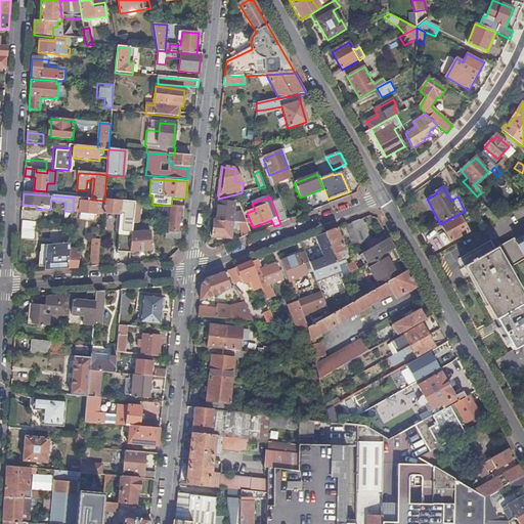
[(74,198),(73,212),(103,214),(103,213),(104,201),(92,200),(90,200),(90,203),(84,202),(84,199),(74,198)]
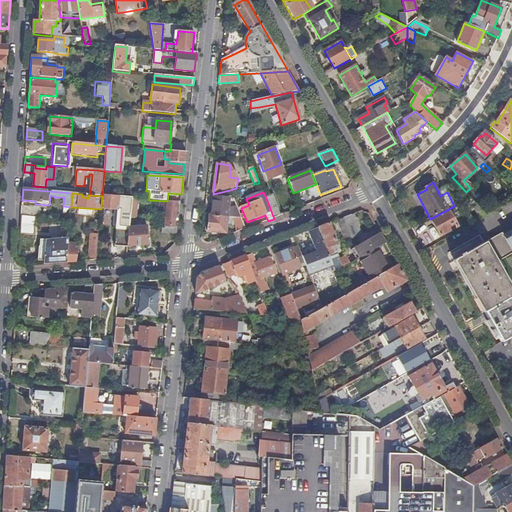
[(102,196),(101,208),(121,209),(119,227),(117,227),(116,246),(127,247),(129,228),(130,218),(132,198),(102,196)]
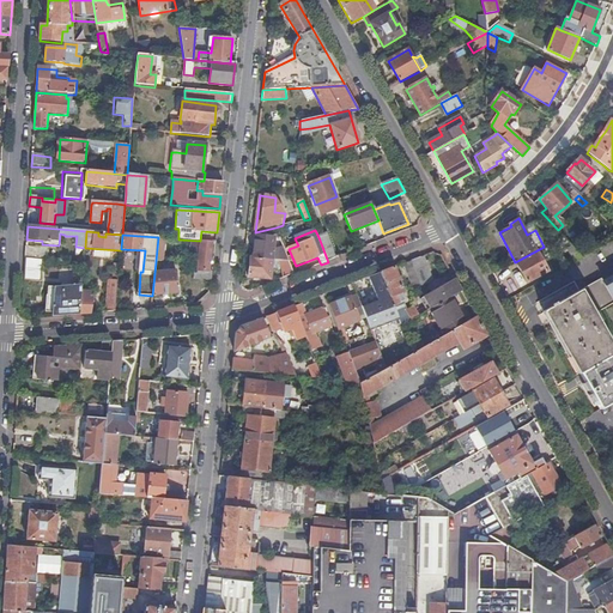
[(327,235),(319,237),(328,262),(337,259),(327,235)]
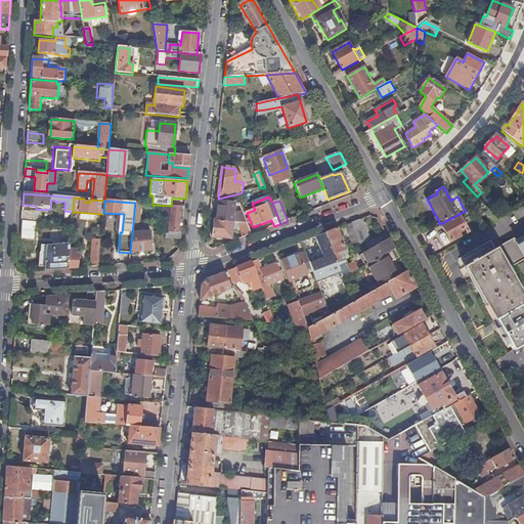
[(218,202),(216,222),(232,223),(236,223),(247,224),(242,210),(233,214),(234,204),(218,202)]
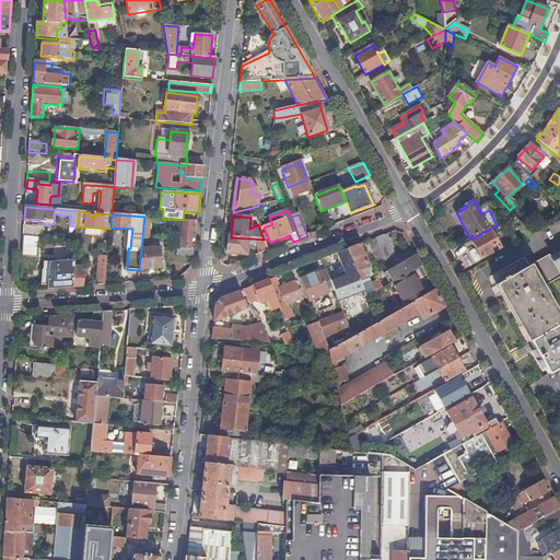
[(183,220),(181,247),(191,248),(194,221),(183,220)]
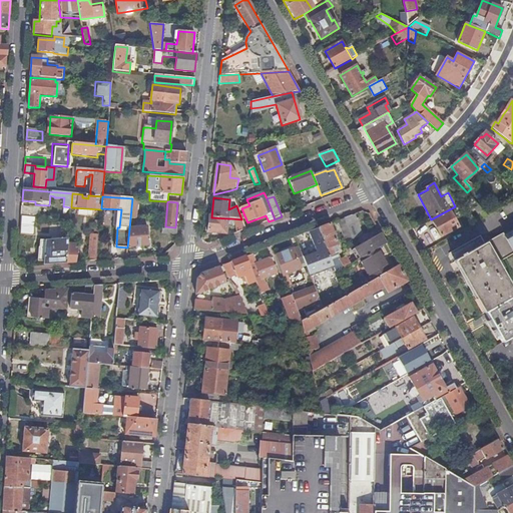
[(481,220),(488,216),(479,206),(475,208),(481,220)]
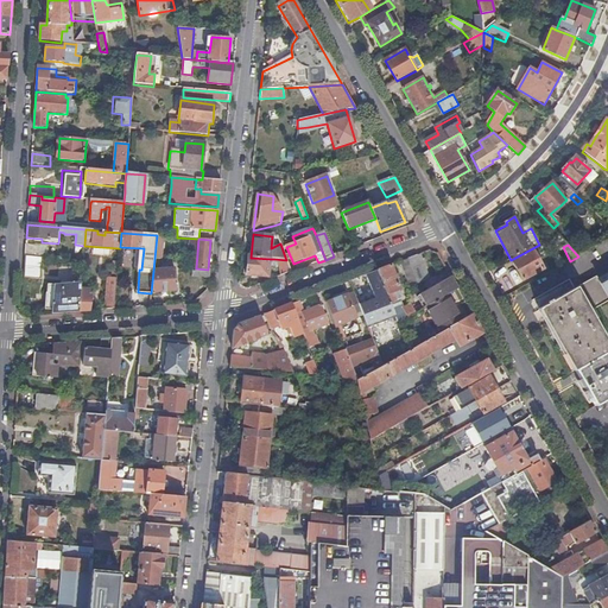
[(42,258),(46,259),(48,248),(26,246),(25,257),(42,258)]
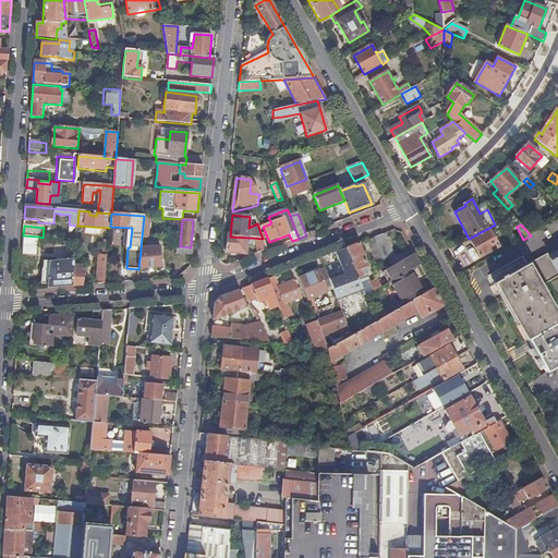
[(489,229),(471,240),(481,257),(499,247),(489,229)]
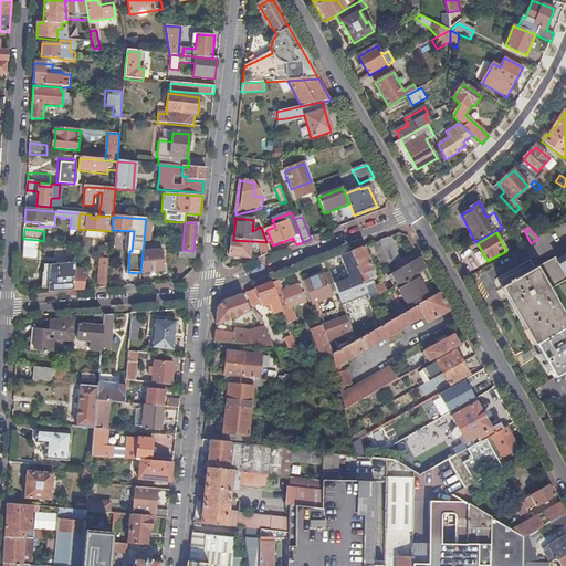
[(380,241),(389,264),(390,268),(401,263),(391,238),(380,241)]
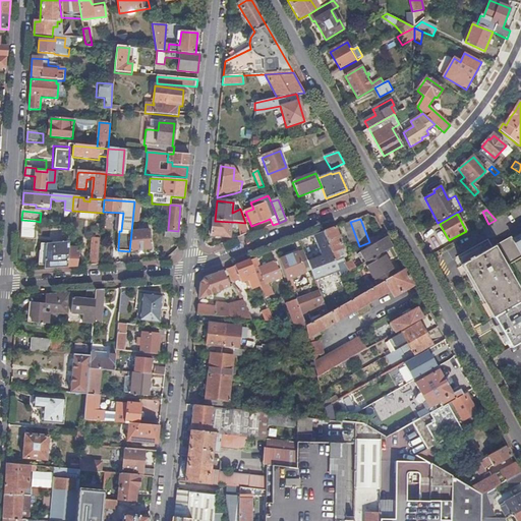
[(35,239),(36,221),(21,220),(20,238),(35,239)]
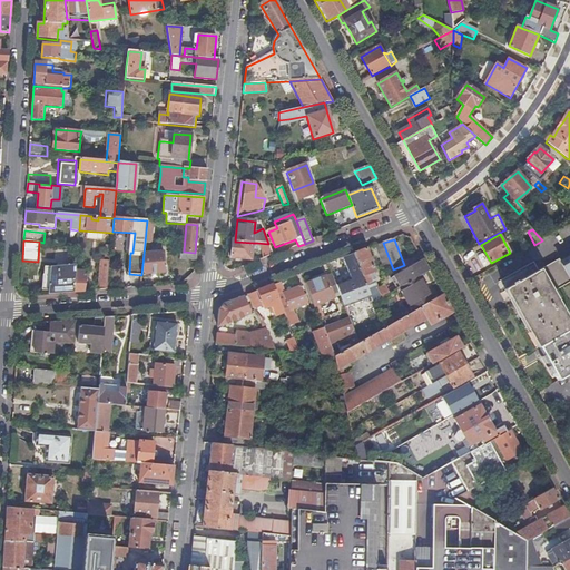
[(251,261),(252,251),(253,243),(235,242),(233,242),(232,258),(251,261)]
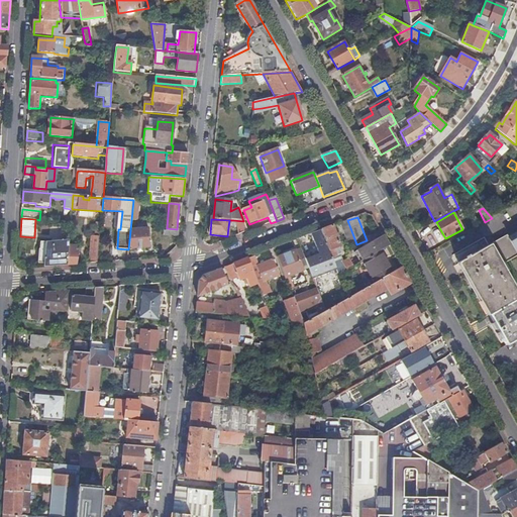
[(233,220),(236,227),(239,235),(247,232),(243,221),(233,220)]
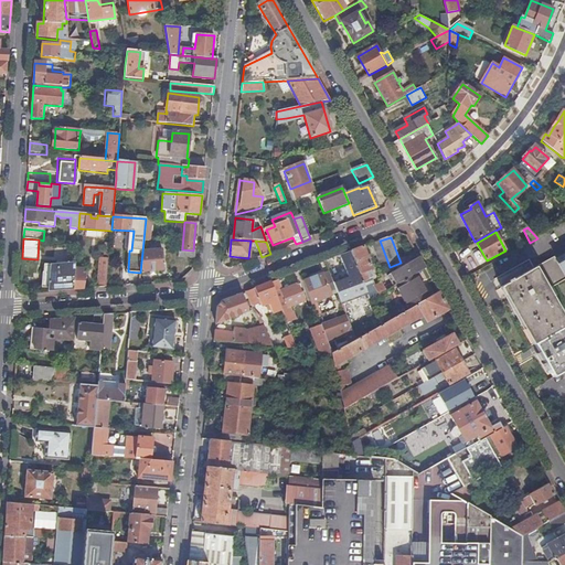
[(372,270),(363,247),(351,252),(362,283),(366,281),(364,274),(372,270)]
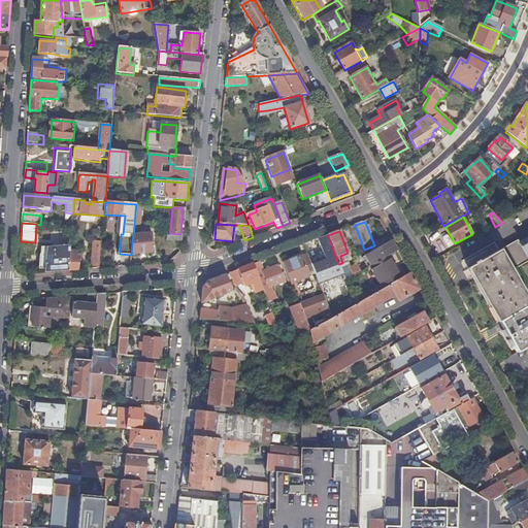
[(133,235),(131,255),(154,253),(152,233),(133,235)]
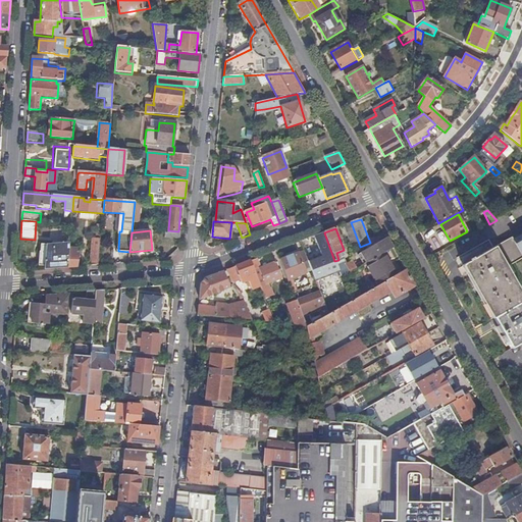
[(168,230),(165,231),(165,239),(179,240),(180,231),(178,231),(168,230)]
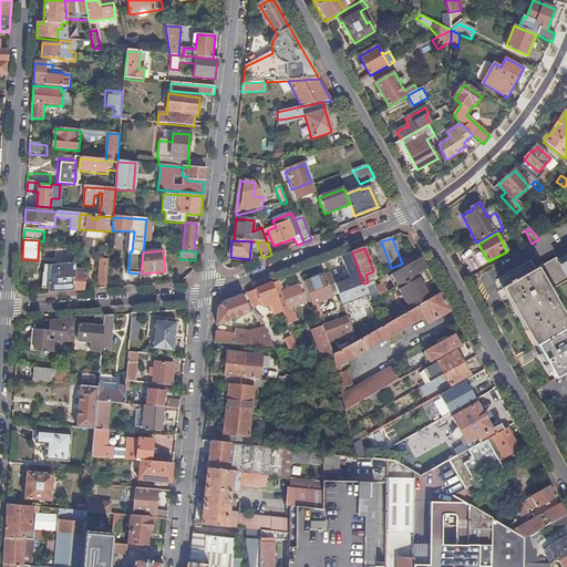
[(350,280),(336,286),(339,296),(344,309),(366,301),(367,305),(371,302),(371,301),(368,294),(363,284),(352,253),(341,257),(350,280)]
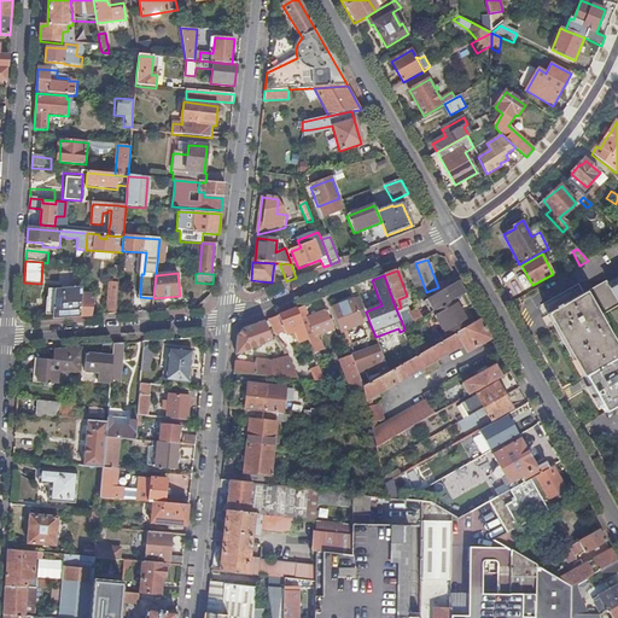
[(425,303),(429,312),(431,314),(433,313),(455,301),(466,295),(459,283),(425,303)]
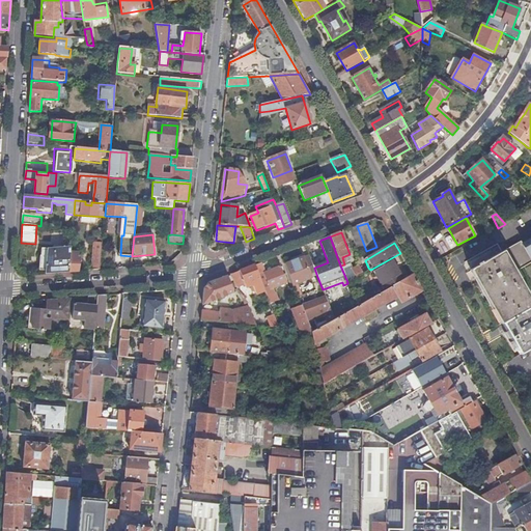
[(502,253),(513,273),(530,262),(530,261),(525,249),(521,243),(502,253)]
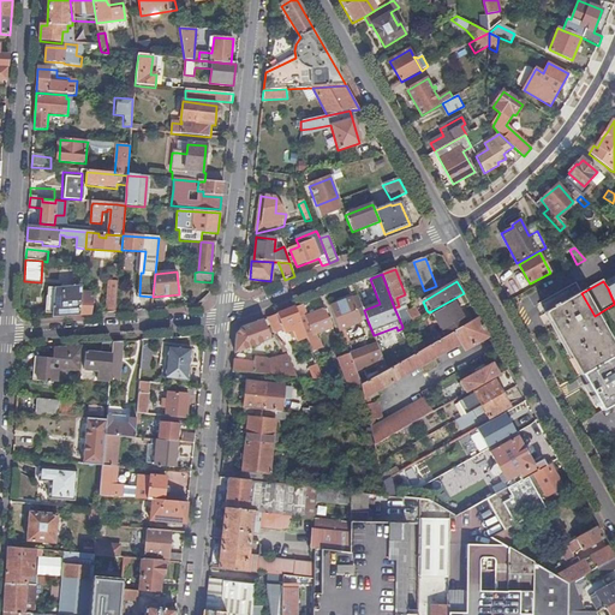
[(109,282),(107,314),(115,312),(118,282),(109,282)]
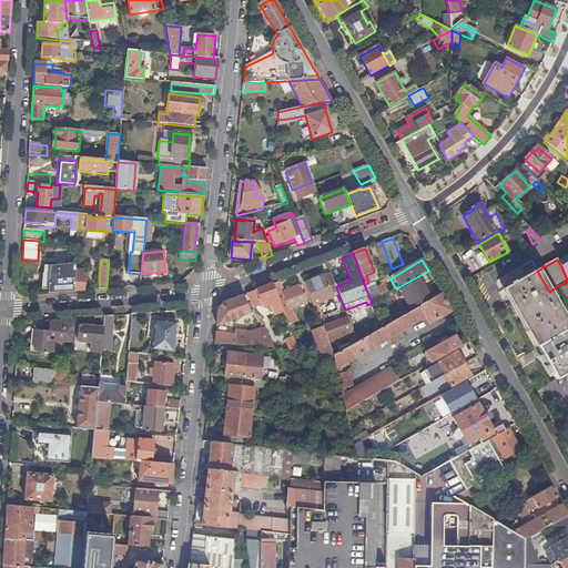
[(51,266),(49,290),(49,294),(73,292),(74,275),(75,265),(57,266),(51,266)]
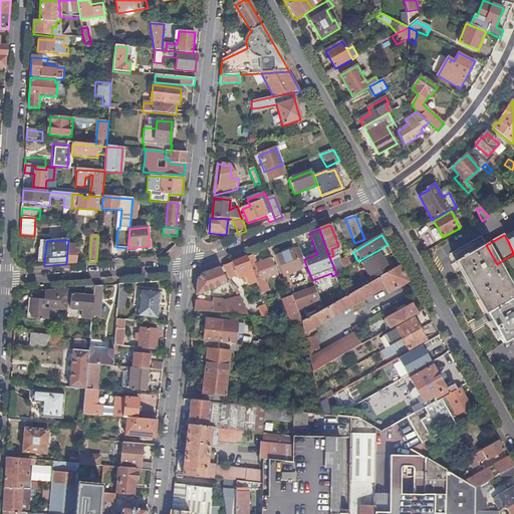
[(513,297),(513,293),(498,265),(497,264),(486,245),(457,261),(465,276),(478,300),(481,298),(488,313),(513,297)]
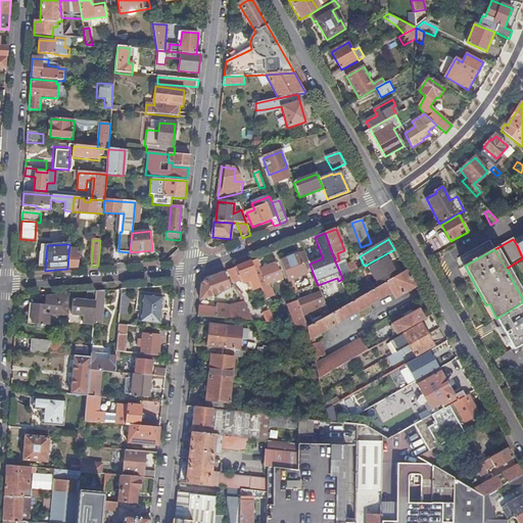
[(78,254),(68,253),(67,269),(77,268),(78,254)]
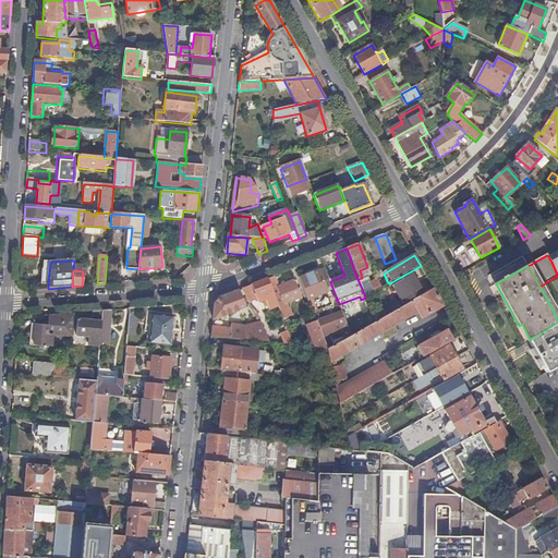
[(313,299),(327,293),(318,271),(300,279),(307,301),(313,299)]
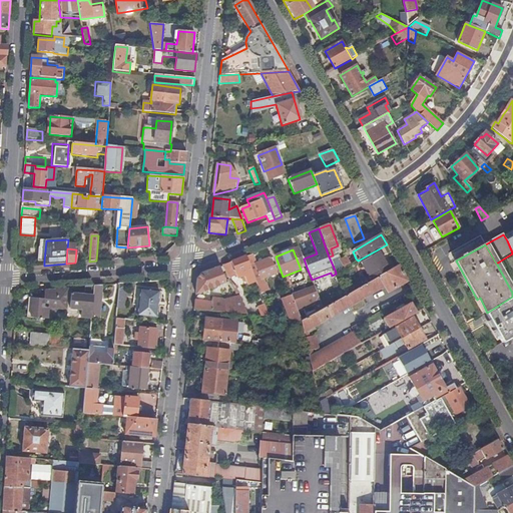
[(378,249),(360,260),(372,282),(390,272),(378,249)]
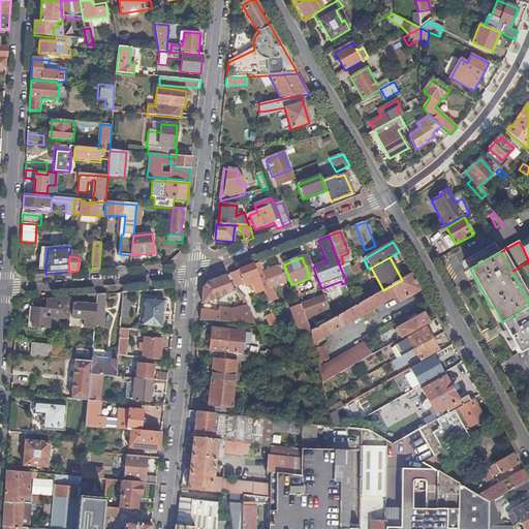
[(528,261),(511,272),(512,273),(528,263),(528,261)]
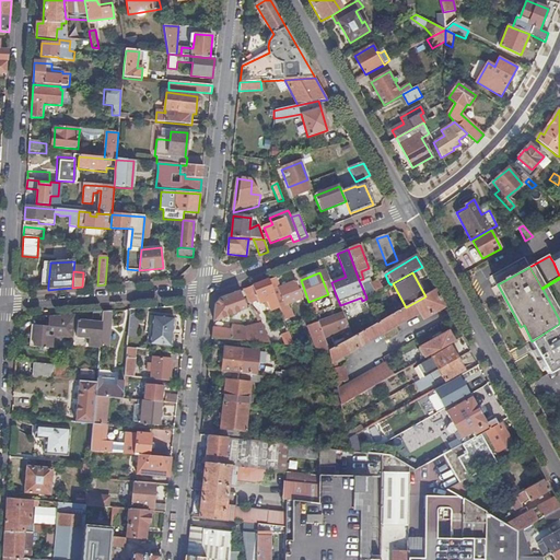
[(268,281),(244,290),(249,304),(257,301),(258,304),(275,299),(272,291),(268,281)]
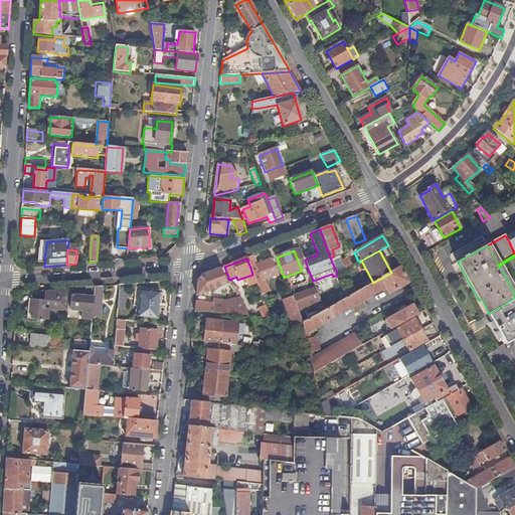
[(254,266),(262,283),(278,276),(272,260),(254,266)]
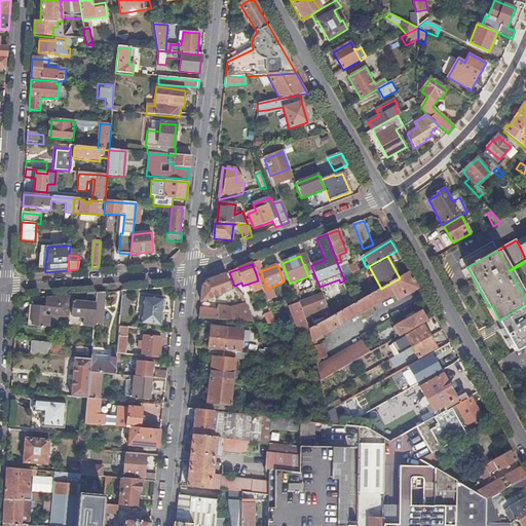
[(321,382),(370,354),(363,342),(321,366),(318,361),(327,359),(323,345),(316,346),(315,343),(325,338),(323,335),(390,297),(391,299),(396,296),(398,300),(418,289),(409,273),(400,278),(381,289),(357,303),(353,304),(331,317),(325,321),(308,330),(312,347),(315,362),(316,367),(321,381),(321,382)]
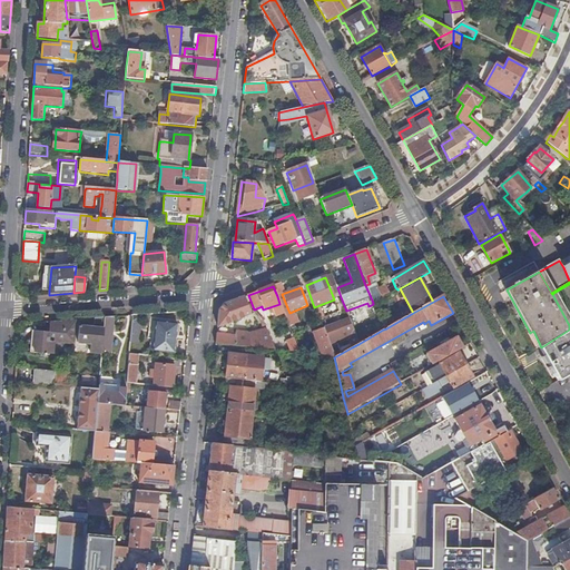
[(219,311),(217,328),(219,327),(249,316),(243,297),(224,305),(219,311)]
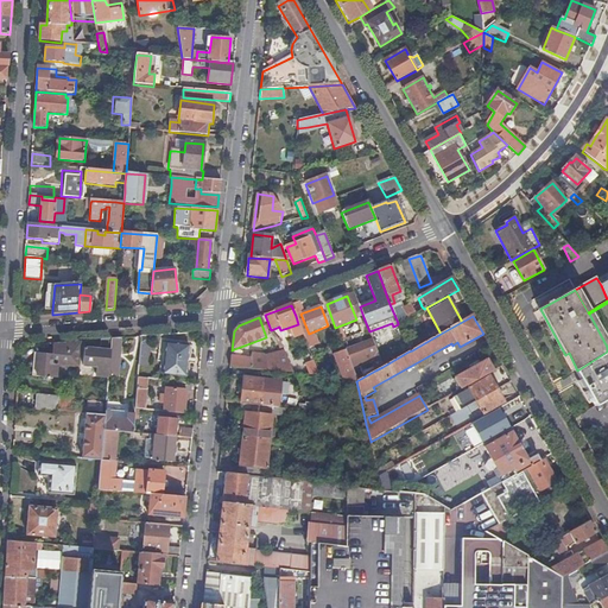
[(141,337),(139,361),(150,362),(152,336),(141,337)]
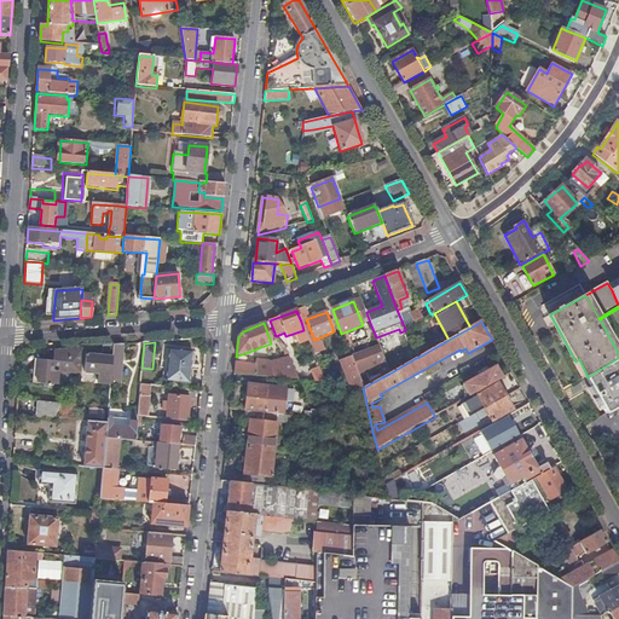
[(114,346),(110,382),(120,382),(123,345),(114,346)]
